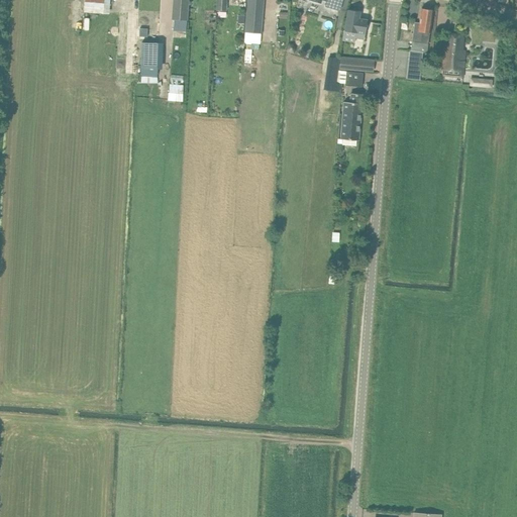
[(108,16),(109,0),(85,0),(84,14),(108,16)]
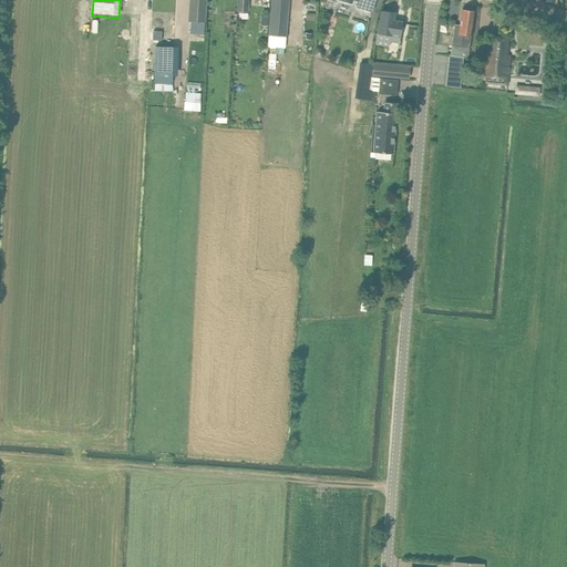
[(206,0),(189,0),(188,21),(205,22),(206,0)]
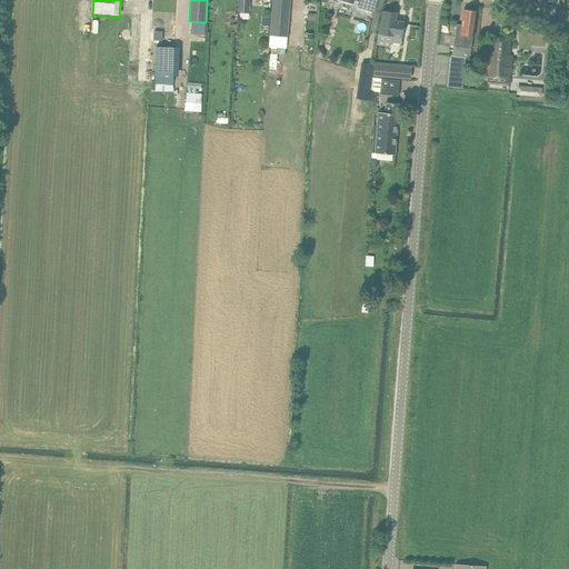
[(248,0),(239,0),(239,12),(248,12),(248,0)]
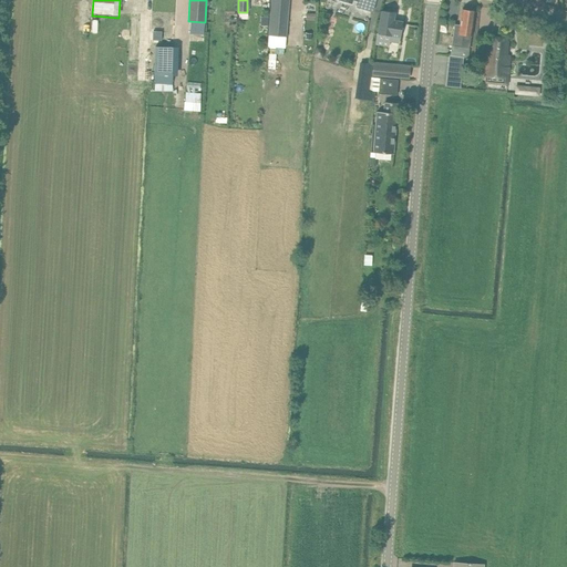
[(270,0),(268,35),(287,38),(288,0),(270,0)]
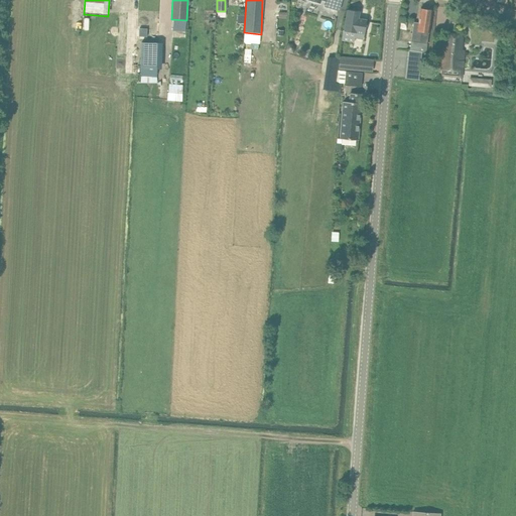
[(319,0),(327,2),(325,6),(339,10),(342,0),(319,0)]
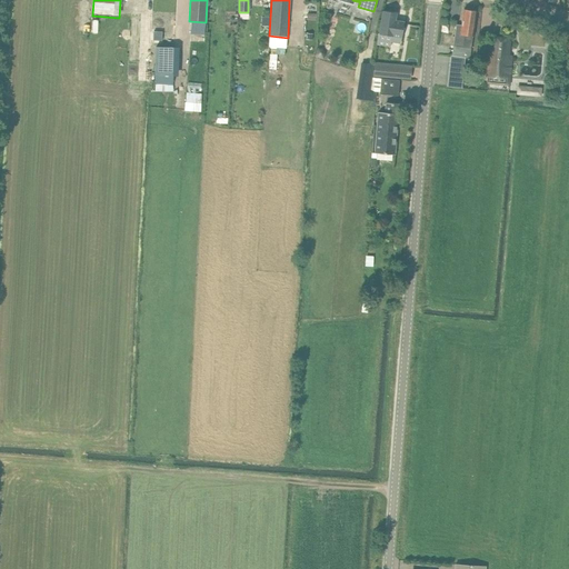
[(538,0),(538,9),(561,10),(561,0),(538,0)]
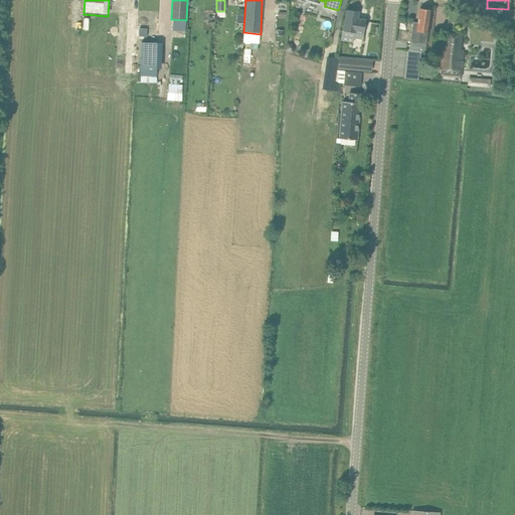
[(412,22),(408,50),(420,52),(424,52),(432,10),(419,8),(417,23),(412,22)]
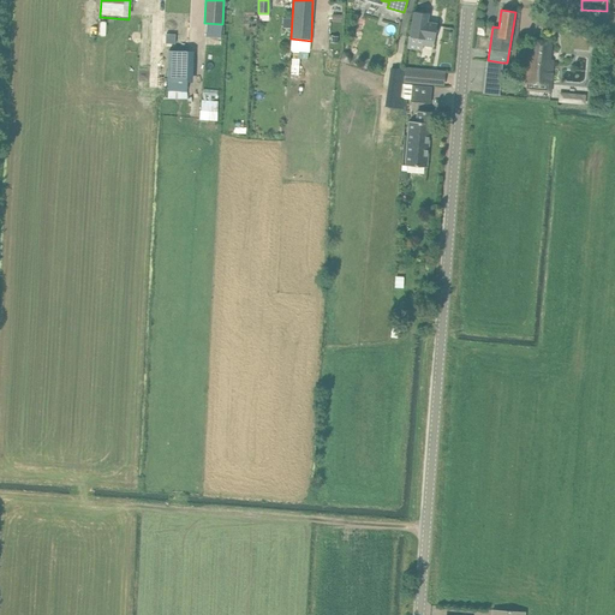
[(231,11),(230,29),(243,29),(243,12),(231,11)]
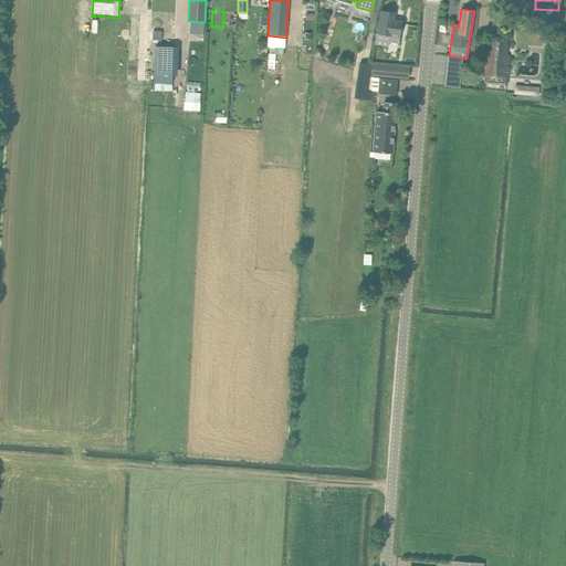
[(377,33),(376,40),(388,42),(397,43),(398,37),(399,37),(401,22),(392,21),(394,13),(380,11),(379,22),(377,33)]
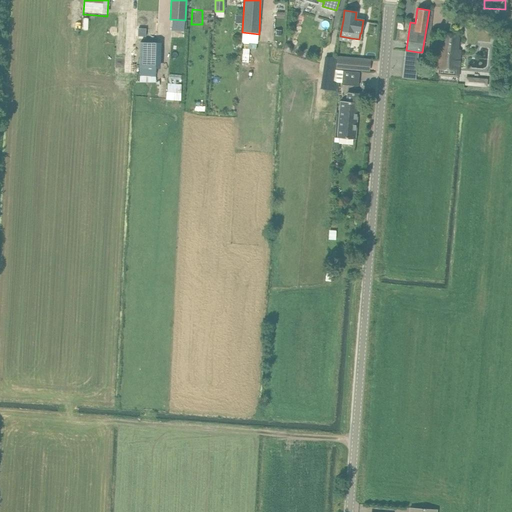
[(442,33),(441,43),(440,51),(439,51),(437,66),(443,67),(443,69),(458,71),(460,60),(460,50),(458,50),(459,35),(442,33)]
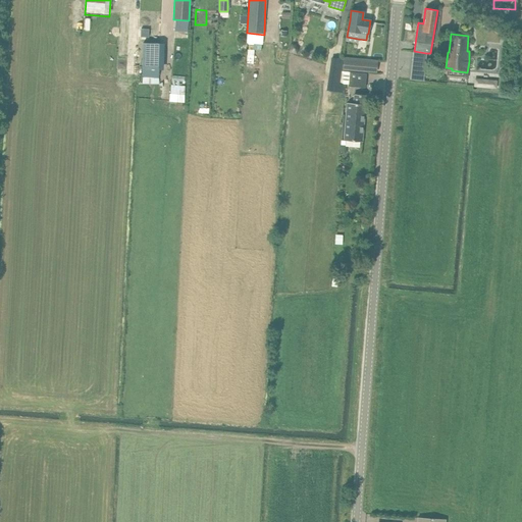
[(158,84),(158,69),(163,69),(163,43),(142,43),(142,69),(142,84),(158,84)]
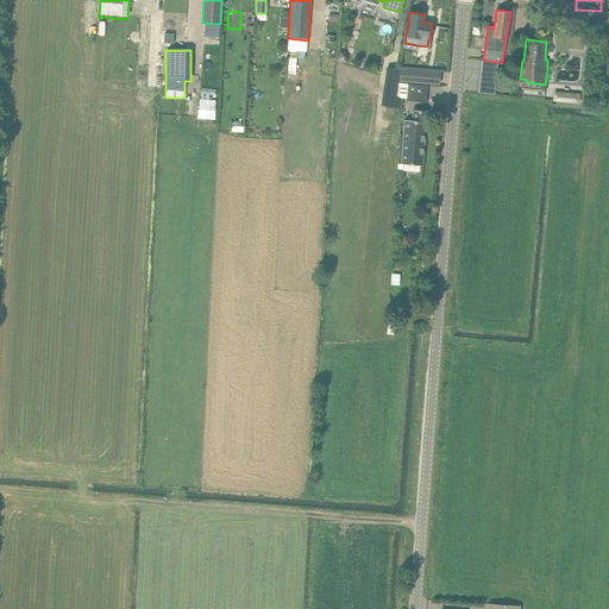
[(340,51),(338,60),(346,62),(347,56),(346,52),(340,51)]
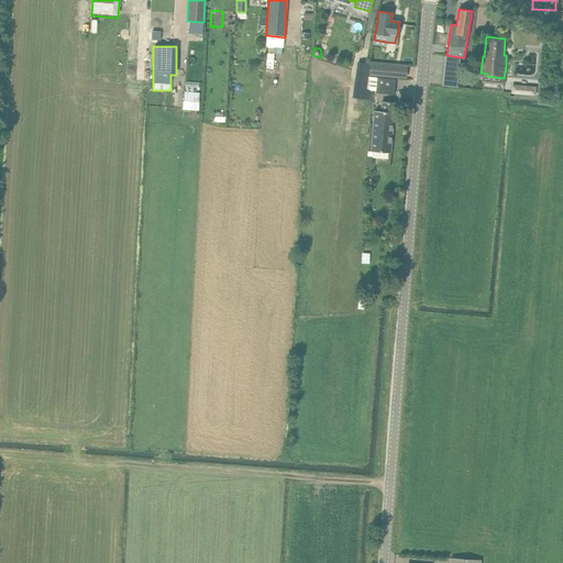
[(444,69),(443,86),(454,87),(456,87),(460,57),(446,55),(444,69)]
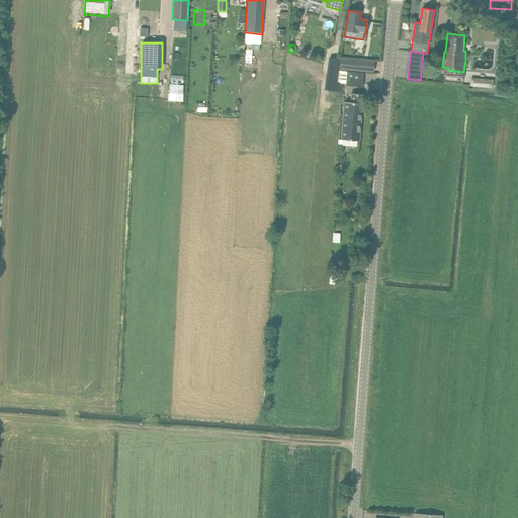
[(363,71),(364,62),(341,60),(340,69),(363,71)]
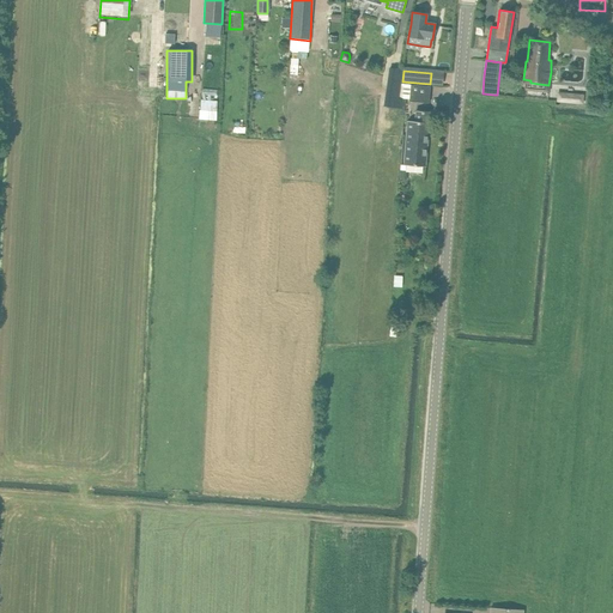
[(408,102),(429,103),(430,86),(411,85),(408,102)]
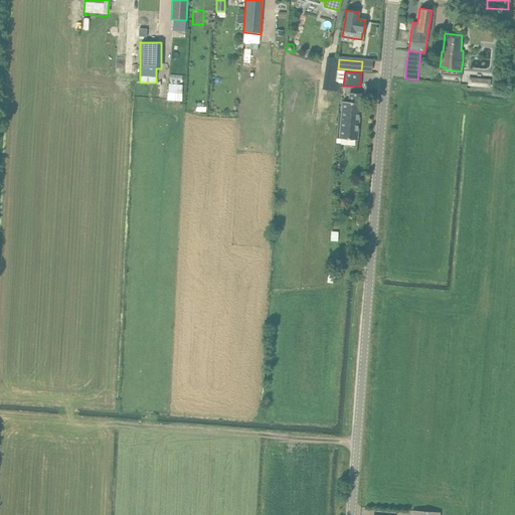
[(182,84),(168,83),(168,93),(167,93),(167,100),(181,101),(182,84)]
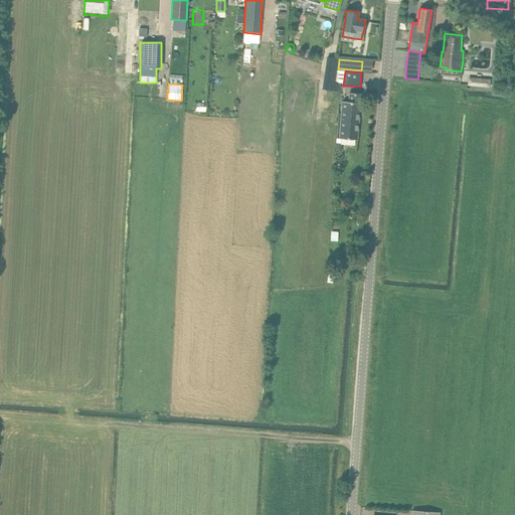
[(342,102),(339,139),(341,139),(341,144),(354,145),(355,140),(357,140),(361,94),(349,93),(348,103),(342,102)]
